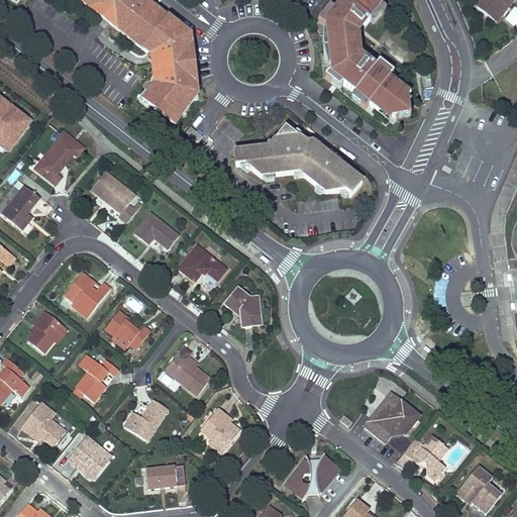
[(193,102),(194,101),(193,90),(193,87),(196,86),(195,80),(192,80),(190,68),(189,55),(192,54),(192,47),(188,48),(188,45),(186,34),(185,33),(142,0),(79,0),(149,56),(157,61),(158,72),(159,82),(153,88),(147,96),(143,100),(148,104),(175,125),(193,102)]
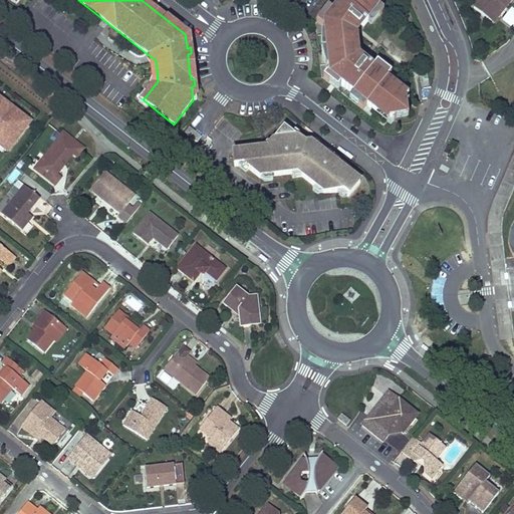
[(354,31),(357,27),(358,28),(361,25),(363,27),(367,21),(374,12),(378,15),(379,16),(383,11),(378,7),(383,0),(340,0),(341,0),(332,11),(325,20),(321,17),(320,17),(316,22),(322,27),(326,27),(327,31),(327,34),(325,34),(329,64),(331,64),(331,67),(332,71),(328,72),(323,78),(328,82),(329,81),(332,78),(341,85),(352,93),(361,100),(358,104),(357,105),(362,109),(366,105),(375,112),(378,108),(390,117),(406,97),(409,94),(388,78),(392,73),(386,69),(384,71),(382,74),(373,67),(367,62),(365,65),(362,62),(361,64),(357,61),(359,61),(359,56),(356,35),(356,30),(354,31)]
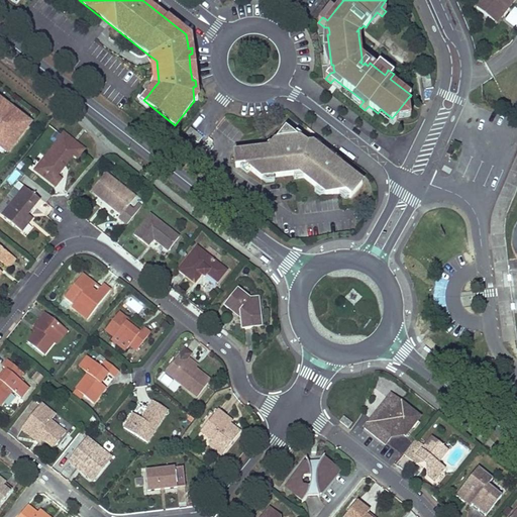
[(507,6),(511,0),(482,0),(477,8),(494,22),(501,13),(499,11),(504,4),(507,6)]
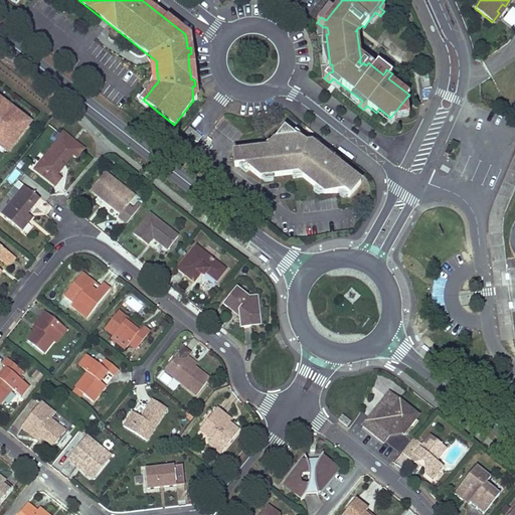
[(492,22),(495,24),(513,0),(509,0),(505,6),(502,4),(497,11),(499,13),(492,22)]
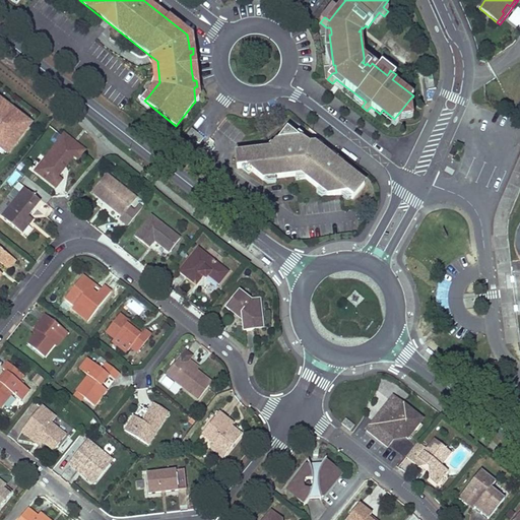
[(519,28),(519,27),(519,9),(517,8),(508,19),(519,28)]
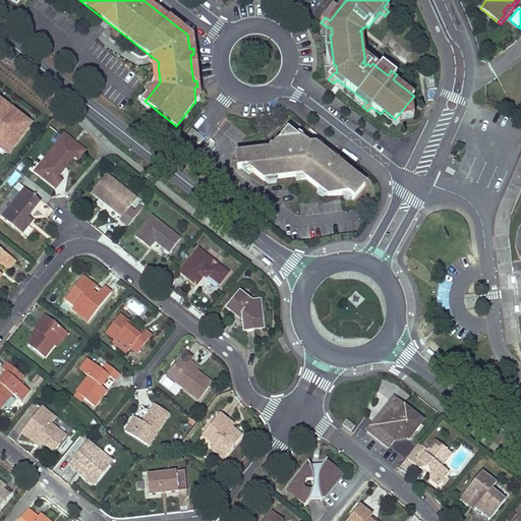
[(337,11),(333,9),(326,17),(330,20),(337,11)]
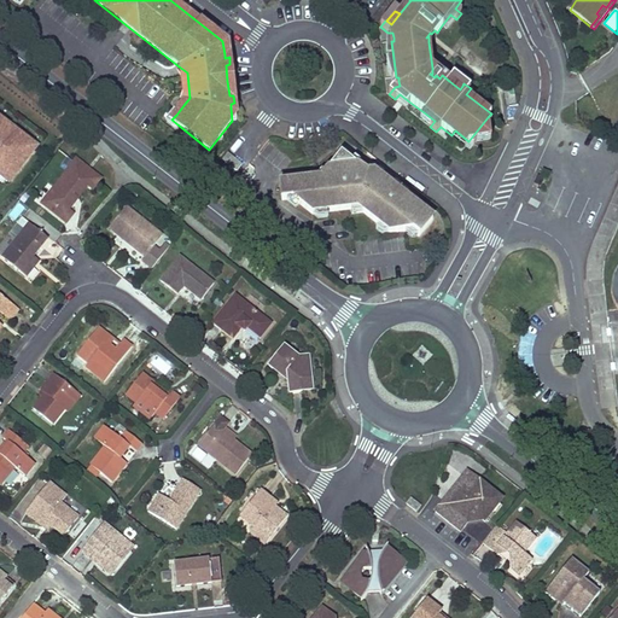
[(455,18),(450,15),(442,25),(447,29),(455,18)]
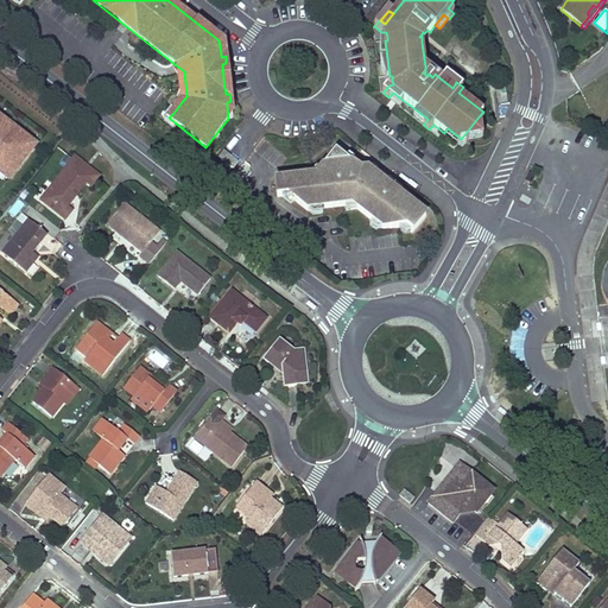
[(428,30),(424,33),(423,32),(419,37),(422,36),(422,42),(430,32),(428,30)]
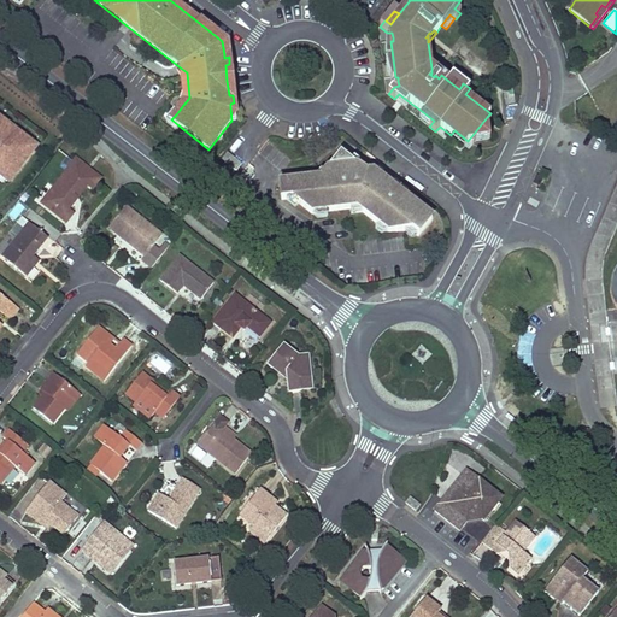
[(398,77),(395,77),(391,41),(393,41),(393,37),(387,39),(386,46),(386,58),(388,58),(388,60),(388,63),(386,63),(388,71),(392,81),(398,81),(398,77)]
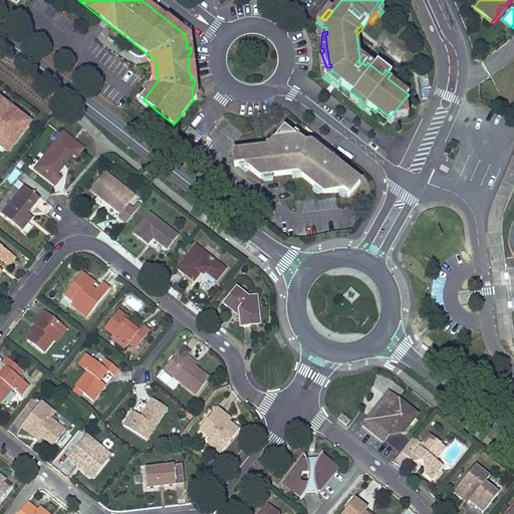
[(156,60),(149,55),(147,58),(149,61),(150,63),(151,65),(152,68),(152,71),(152,73),(152,75),(152,78),(152,80),(151,83),(150,85),(153,87),(158,81),(157,71),(156,60)]
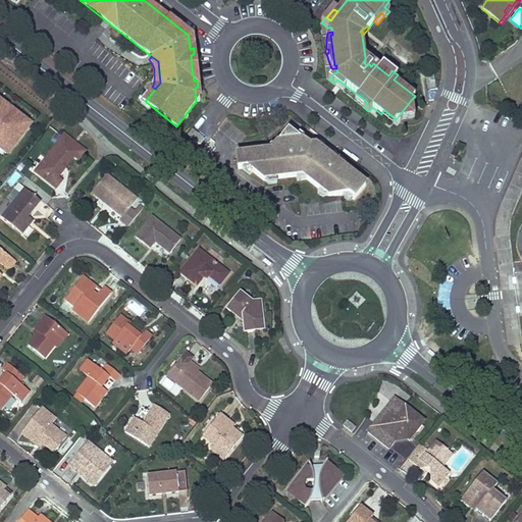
[(367,65),(368,63),(371,66),(373,63),(365,57),(365,62),(363,62),(367,65)]
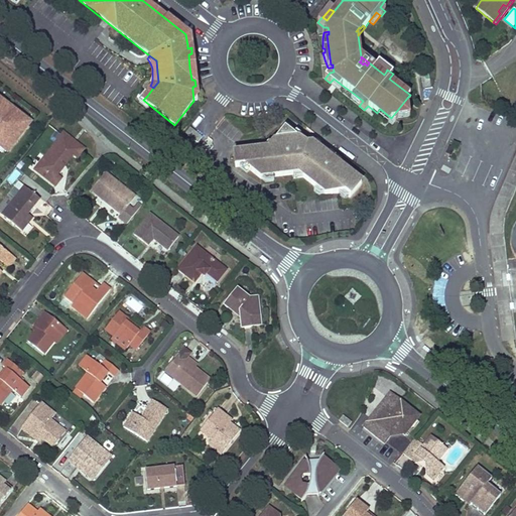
[(384,75),(386,72),(377,63),(375,68),(384,75)]
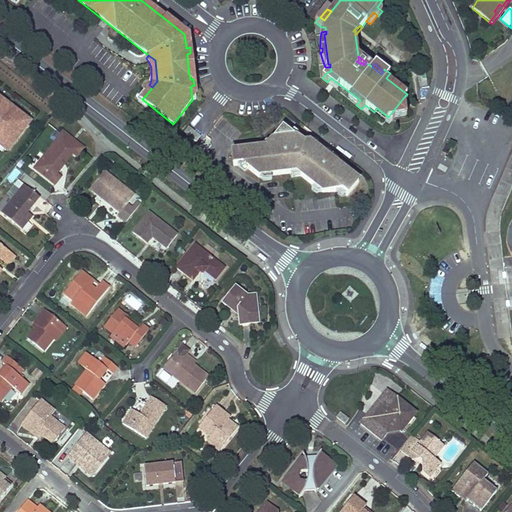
[(340,85),(331,78),(328,81),(337,88),(340,85)]
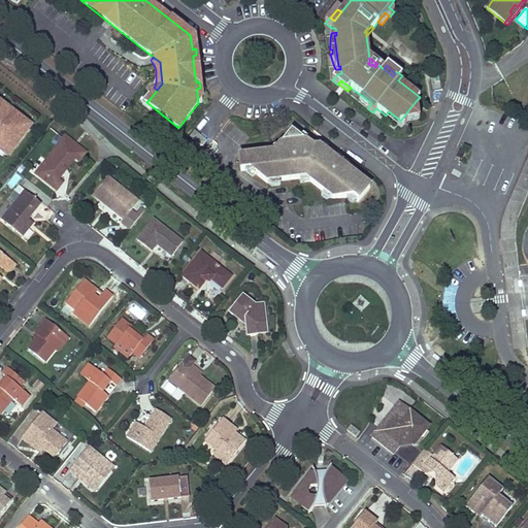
[(149,109),(152,106),(146,102),(151,98),(147,96),(141,103),(149,109)]
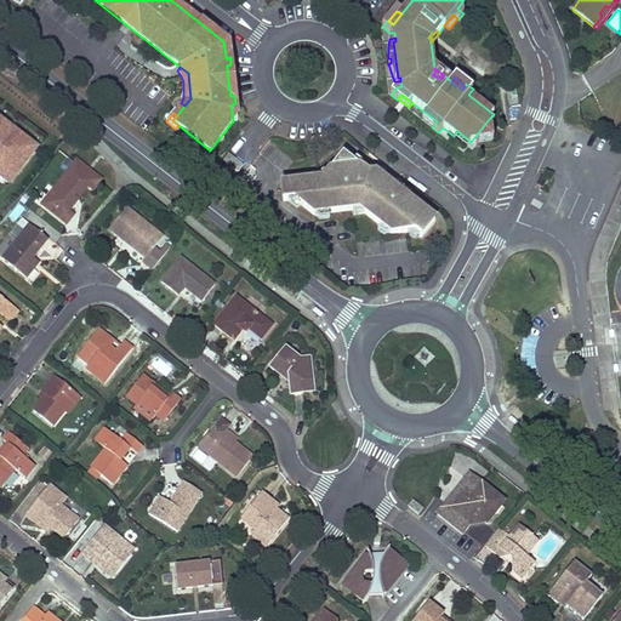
[(433,126),(437,121),(426,113),(422,118),(433,126)]
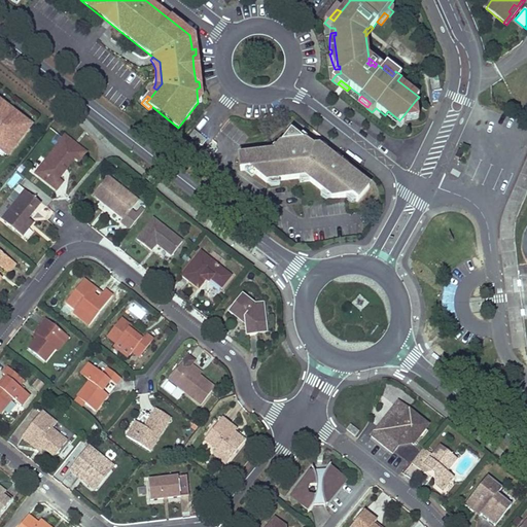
[(418,118),(416,100),(399,120),(397,125),(400,127),(407,120),(418,118)]
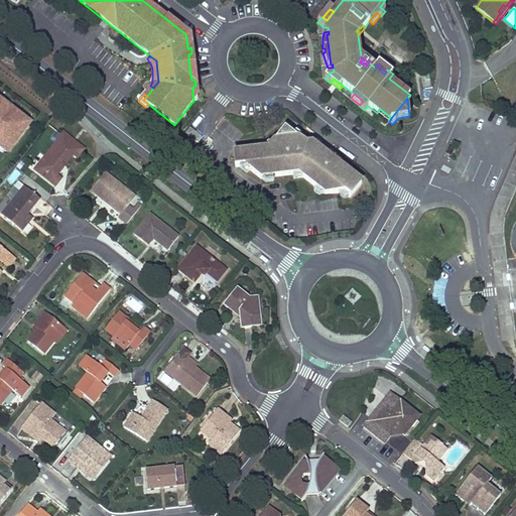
[(0,147),(5,151),(14,140),(16,141),(28,126),(16,117),(18,114),(7,106),(5,108),(0,103),(0,147)]
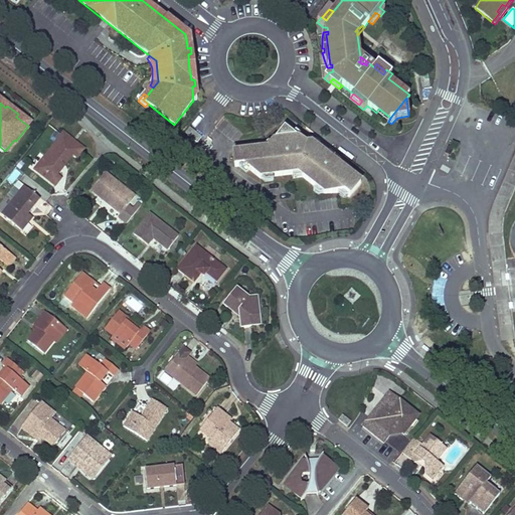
[(390,118),(379,109),(376,113),(388,122),(390,118)]
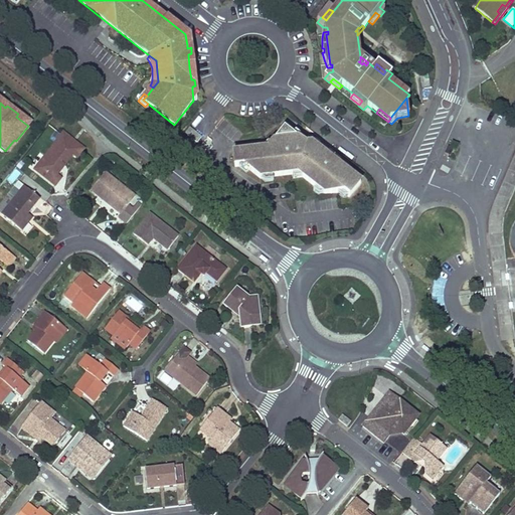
[(190,128),(185,133),(197,142),(201,137),(190,128)]
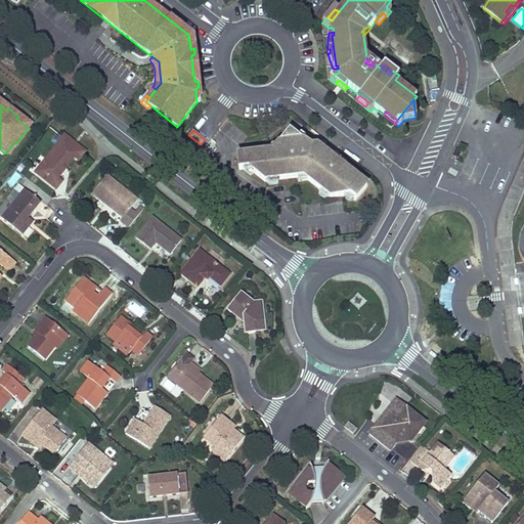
[(320,158),(324,153),(323,151),(318,147),(316,146),(310,147),(303,141),(298,137),(289,130),(275,147),(272,151),(266,153),(237,157),(239,170),(243,169),(249,169),(253,172),(265,181),(277,180),(298,177),(303,177),(308,180),(320,190),(330,198),(331,198),(343,197),(348,195),(354,201),(355,201),(366,185),(344,168),(332,159),(330,157),(325,162),(320,158)]
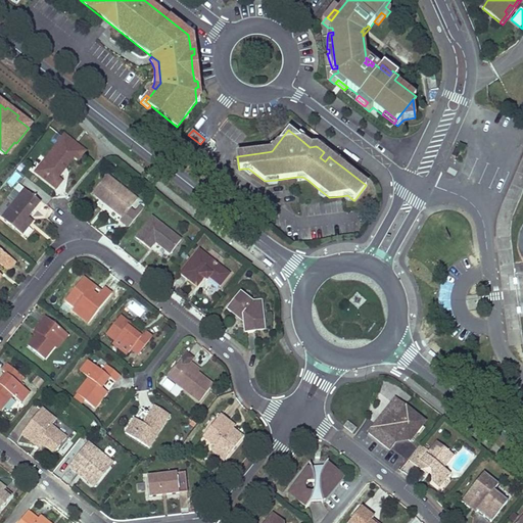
[(85,151),(64,135),(62,137),(57,144),(74,157),(78,160),(83,154),(85,151)]
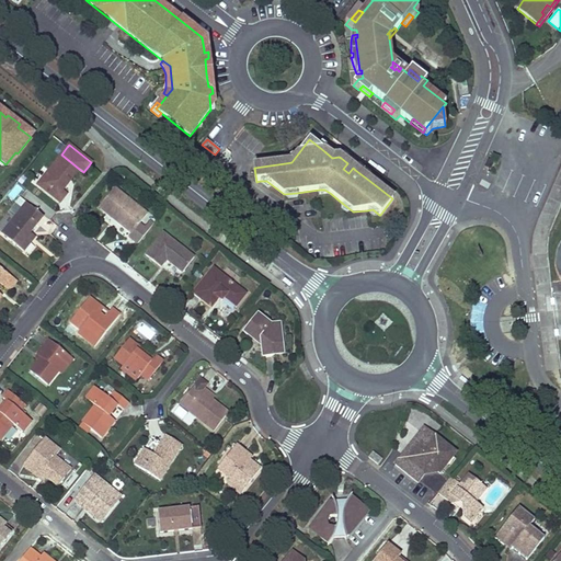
[(79,169),(61,155),(37,184),(59,203),(66,194),(61,191),(79,169)]
